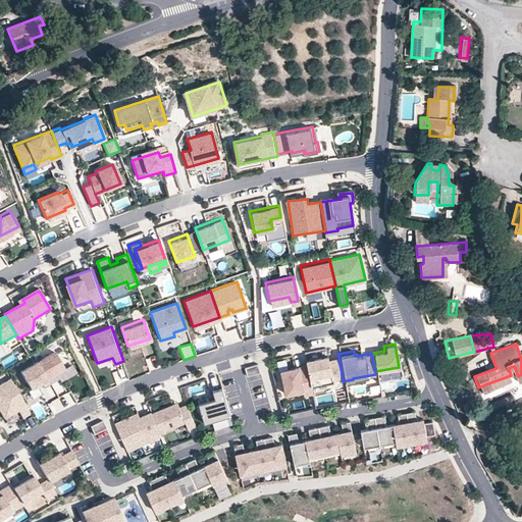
[(54,353),(39,362),(49,380),(65,371),(54,353)]
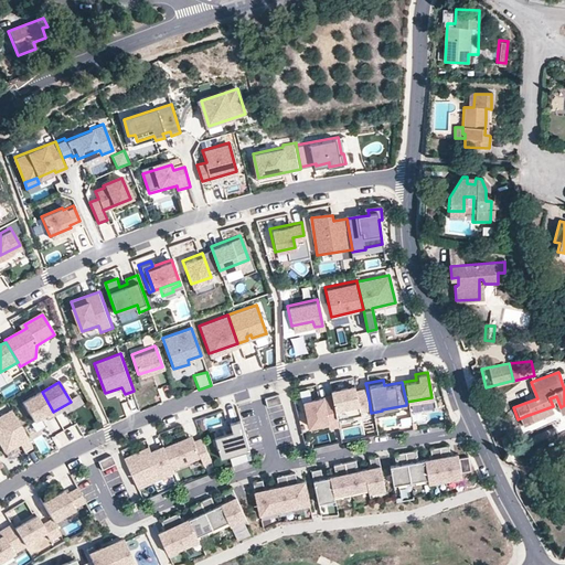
[(353,383),(329,387),(330,393),(334,422),(360,417),(358,407),(370,405),(366,386),(353,388),(353,383)]
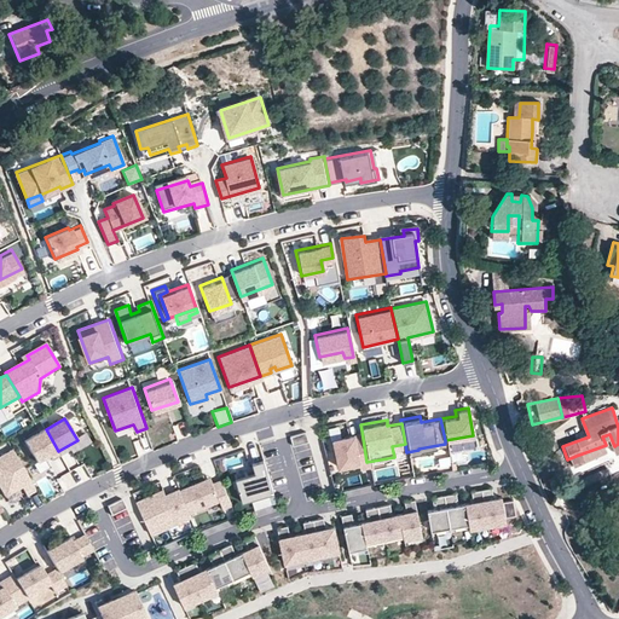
[(46,429),(24,441),(38,463),(58,451),(46,429)]
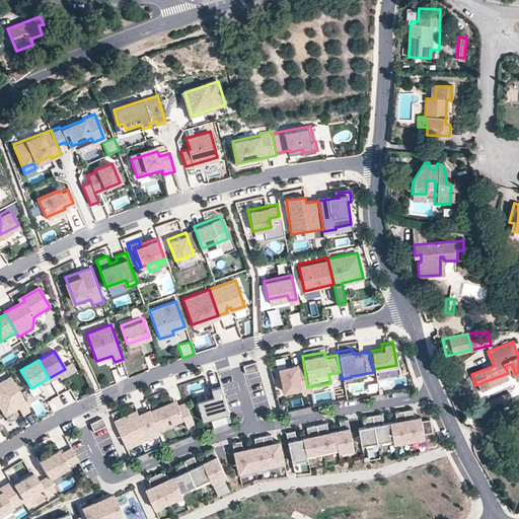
[(303,361),(277,366),(281,390),(299,387),(300,390),(308,389),(307,387),(303,361)]
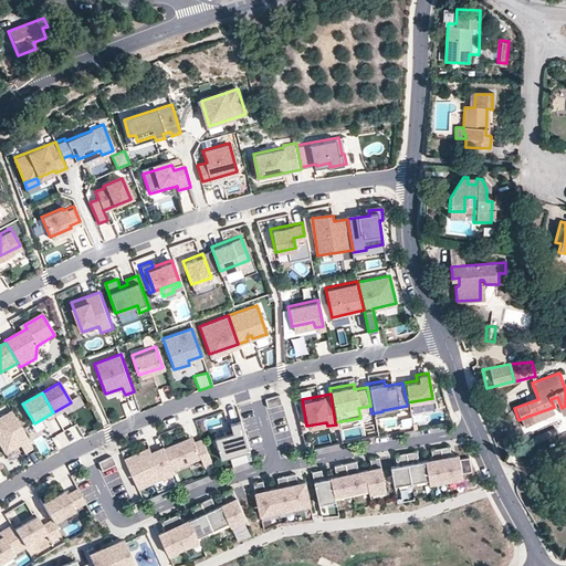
[(556,412),(554,407),(526,417),(528,422),(556,412)]
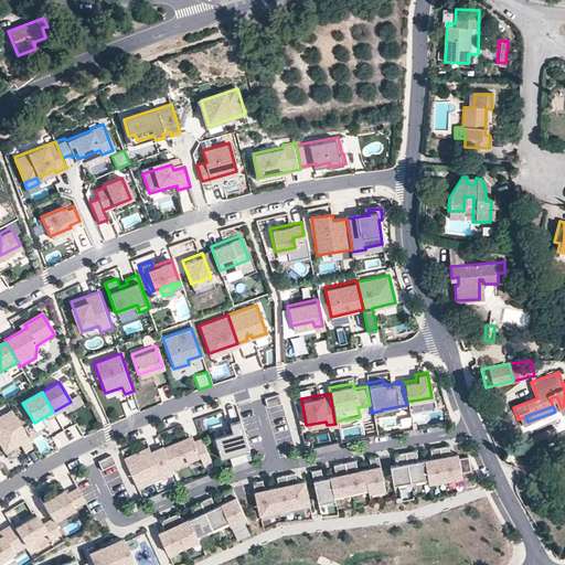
[(11,411),(0,416),(0,447),(3,454),(20,444),(24,452),(33,448),(11,411)]
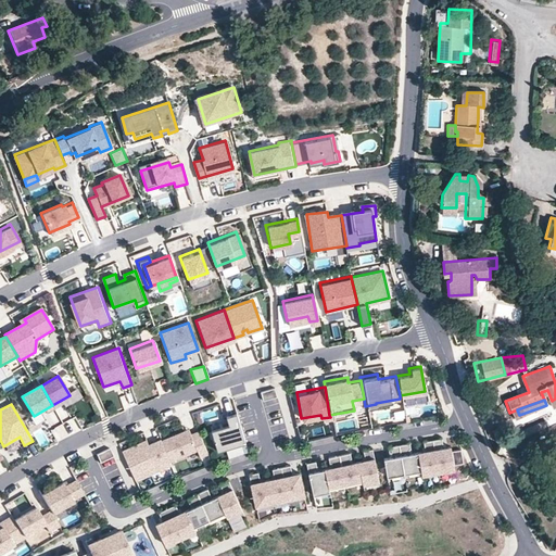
[(226,425),(209,429),(214,449),(241,440),(234,413),(224,415),(226,425)]
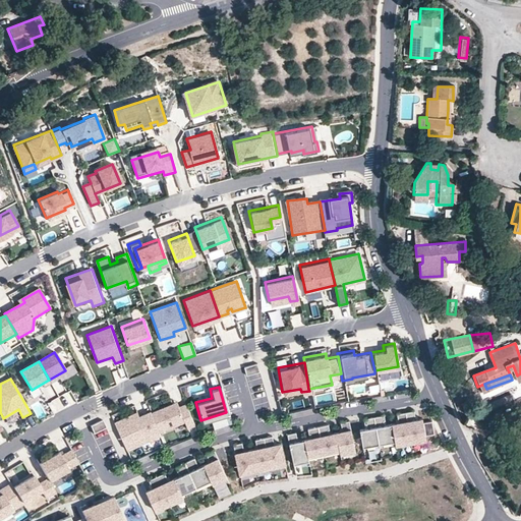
[(70,391),(75,400),(80,396),(75,388),(70,391)]
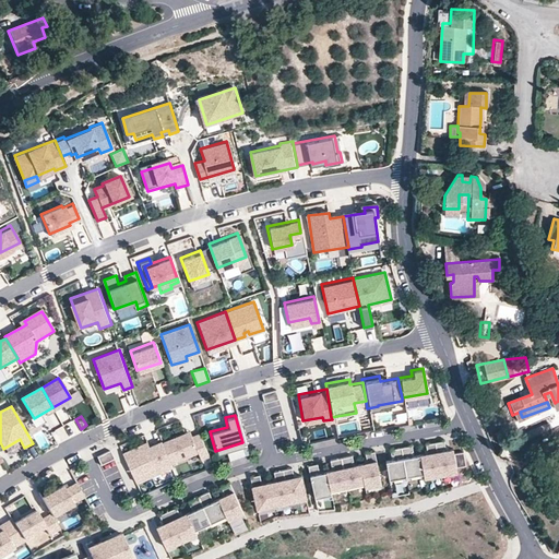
[(189,430),(162,442),(170,463),(198,451),(201,459),(209,455),(199,432),(191,436),(189,430)]
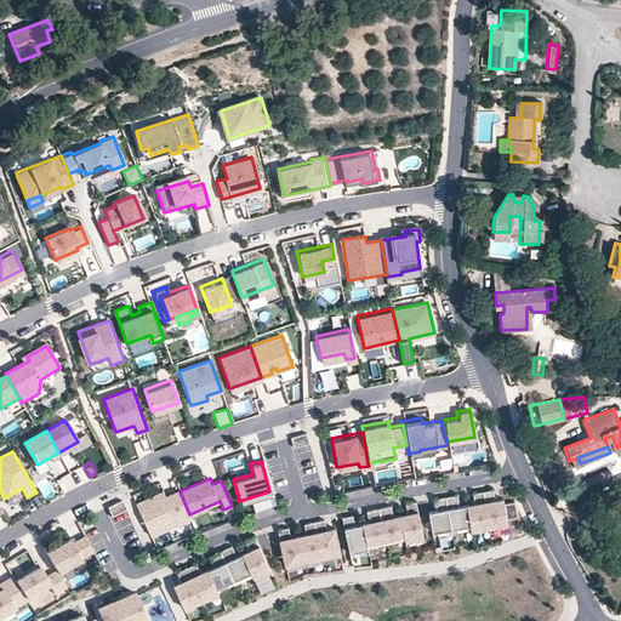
[(161,488),(135,500),(149,533),(189,516),(189,514),(180,491),(177,488),(164,494),(161,488)]
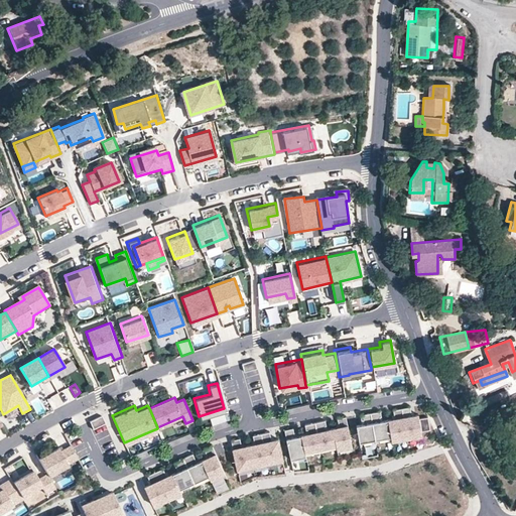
[(408,405),(400,406),(405,436),(420,434),(419,429),(428,428),(426,415),(417,417),(416,413),(409,414),(408,405)]
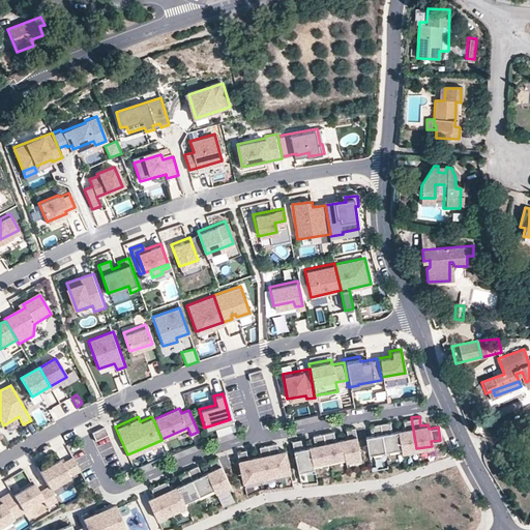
[(416,448),(411,417),(402,419),(404,429),(396,430),(400,447),(401,451),(416,448)]
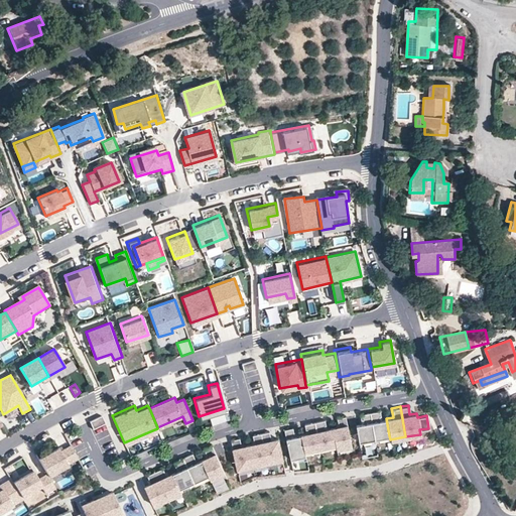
[(25,424),(34,419),(29,410),(20,415),(25,424)]
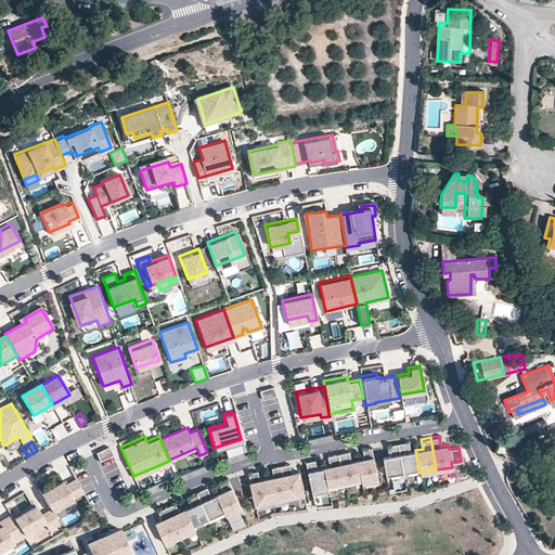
[(398,442),(402,470),(418,468),(415,450),(409,451),(408,441),(398,442)]
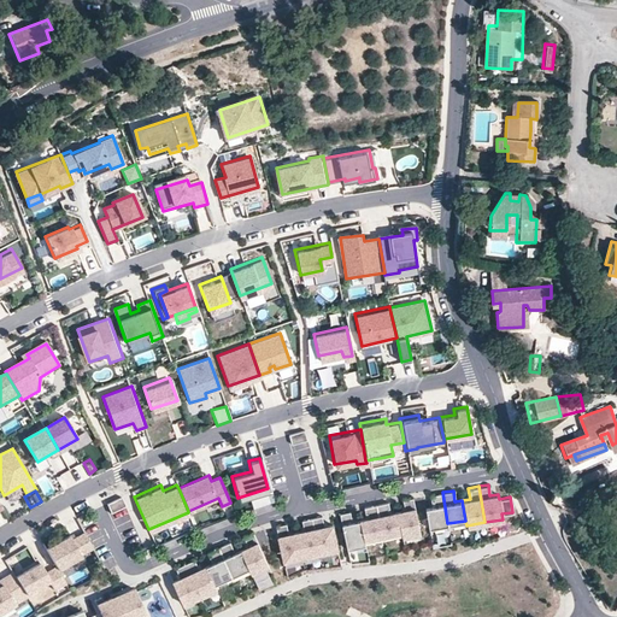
[(428,527),(447,523),(442,492),(429,494),(430,506),(424,506),(428,527)]
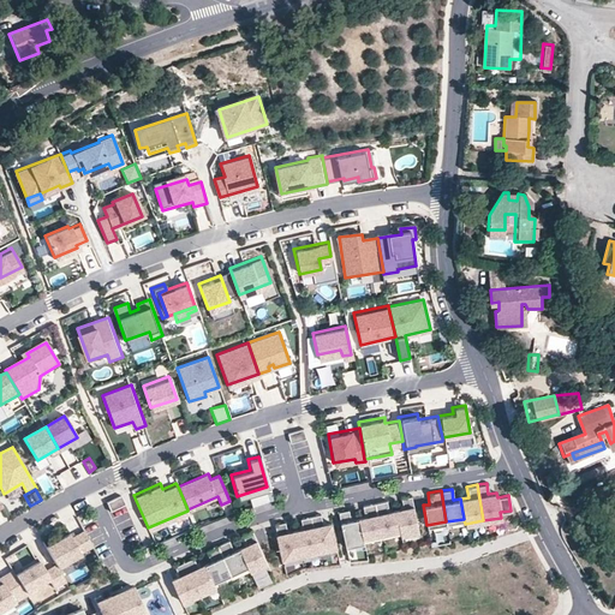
[(401,508),(394,509),(399,535),(418,530),(410,495),(399,497),(401,508)]
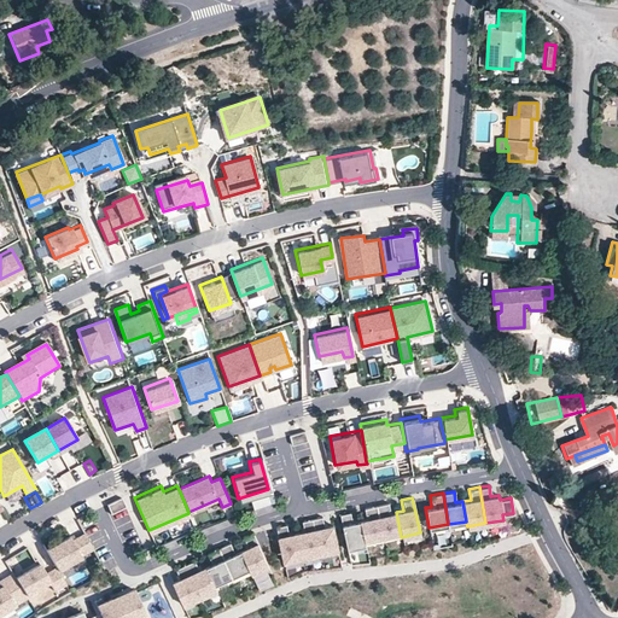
[(388,502),(374,505),(383,541),(401,537),(396,512),(390,513),(388,502)]
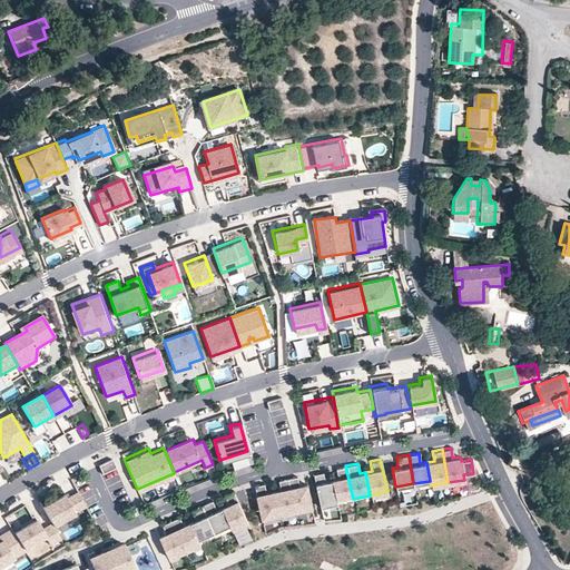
[(337,479),(332,480),(336,502),(353,499),(345,465),(335,468),(337,479)]
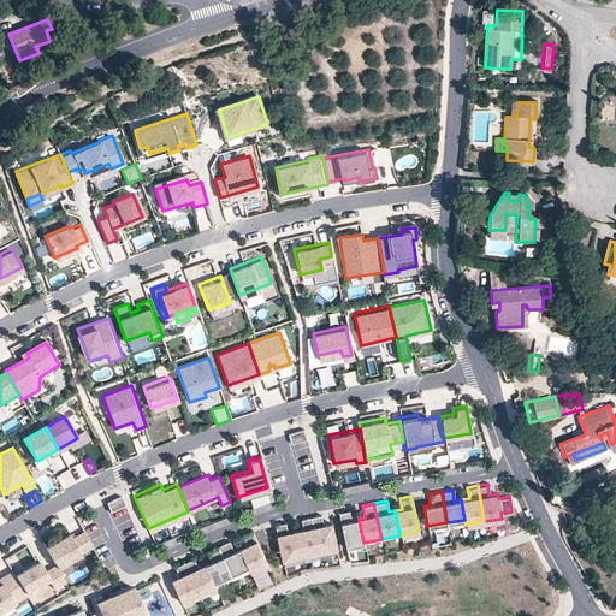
[(348,509),(337,511),(345,546),(363,543),(359,519),(353,520),(350,514),(349,515),(348,509)]
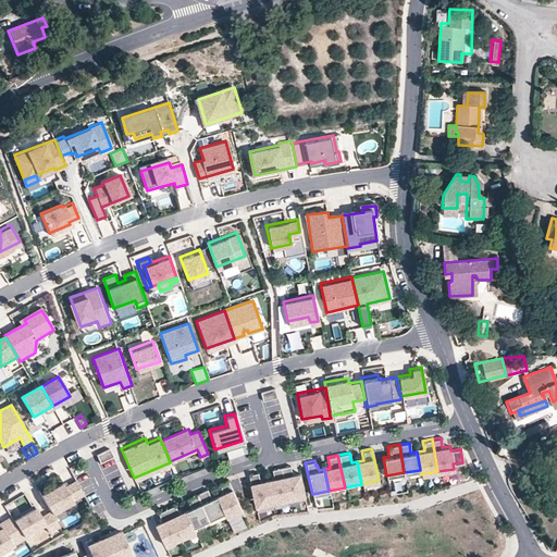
[(281,467),(288,498),(304,495),(298,472),(292,474),(289,465),(281,467)]
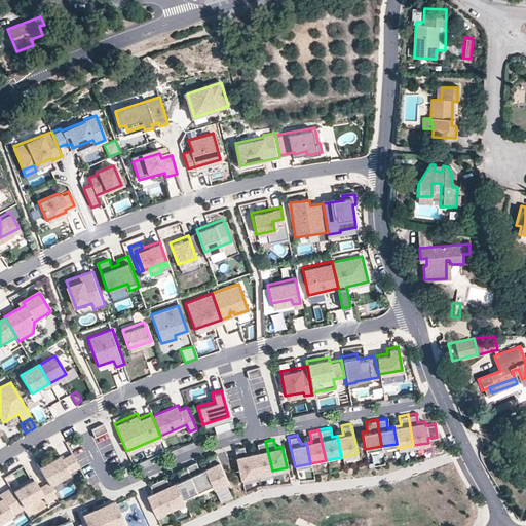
[(256,474),(272,471),(265,441),(256,443),(258,451),(252,453),(256,474)]
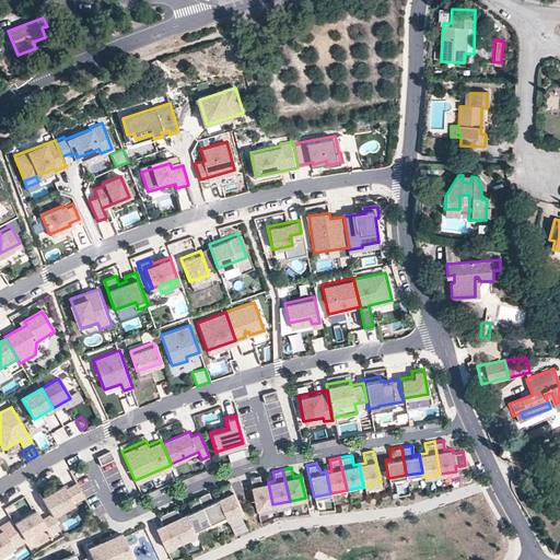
[(256,509),(272,504),(268,482),(260,483),(258,475),(248,477),(256,509)]
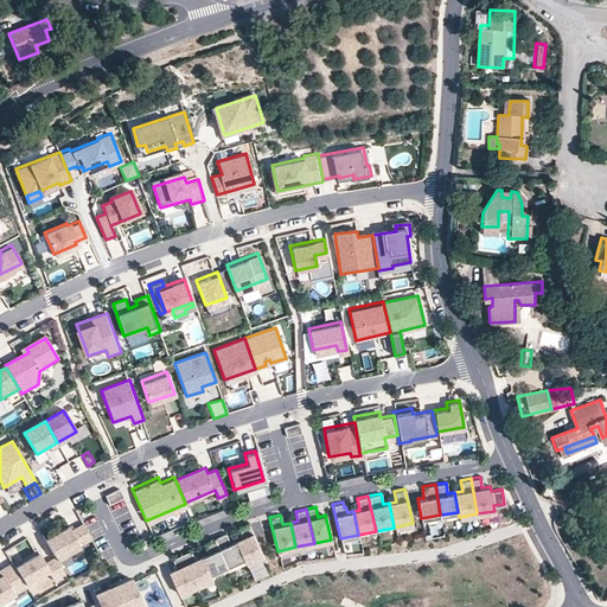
[(68,524),(44,536),(55,556),(90,536),(82,521),(69,526),(68,524)]
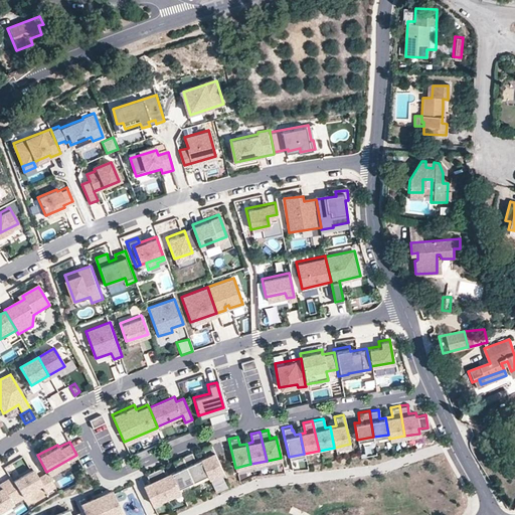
[(200,460),(206,474),(208,477),(221,471),(209,444),(200,448),(205,458),(200,460)]
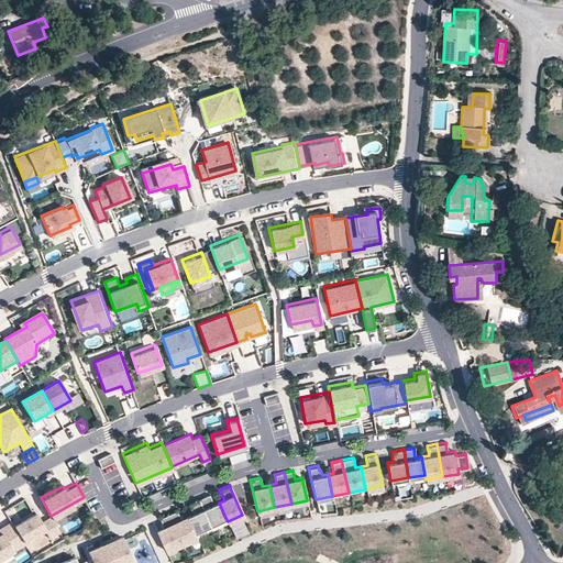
[(207,494),(198,498),(210,526),(225,518),(219,503),(212,506),(207,494)]
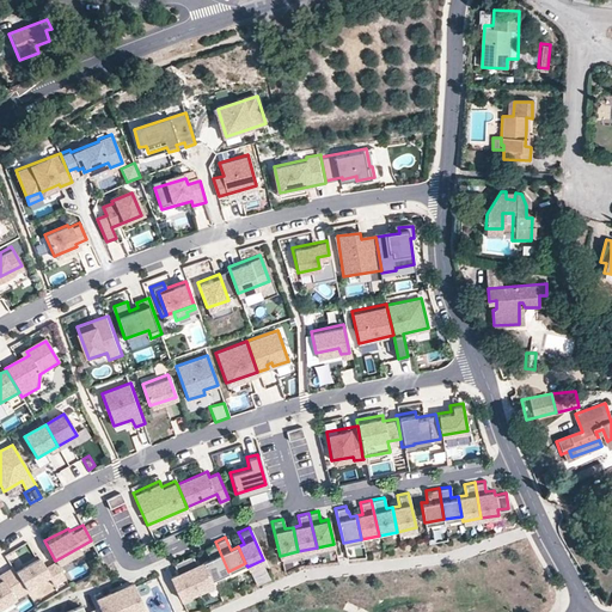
[(210,579),(228,571),(215,542),(203,548),(209,560),(203,562),(210,579)]
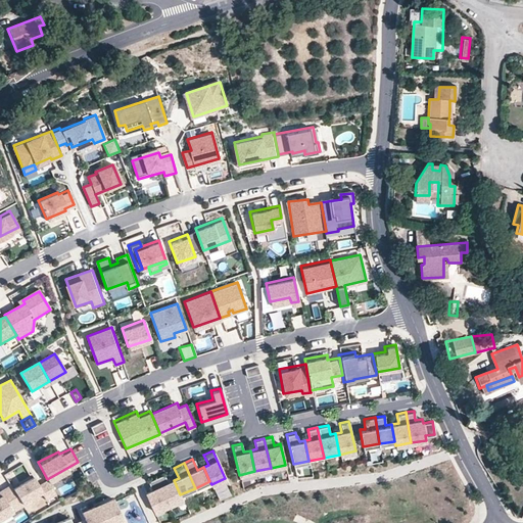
[(34,475),(12,487),(21,503),(42,490),(47,498),(55,493),(45,476),(37,481),(34,475)]
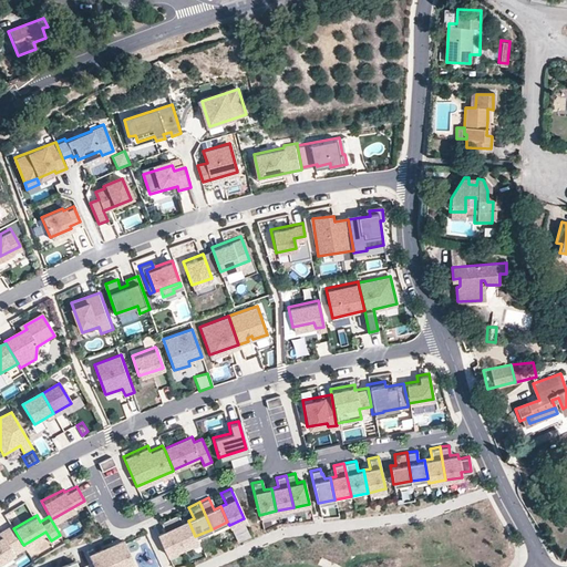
[(177,515),(169,518),(182,547),(197,539),(195,536),(188,521),(181,524),(177,515)]
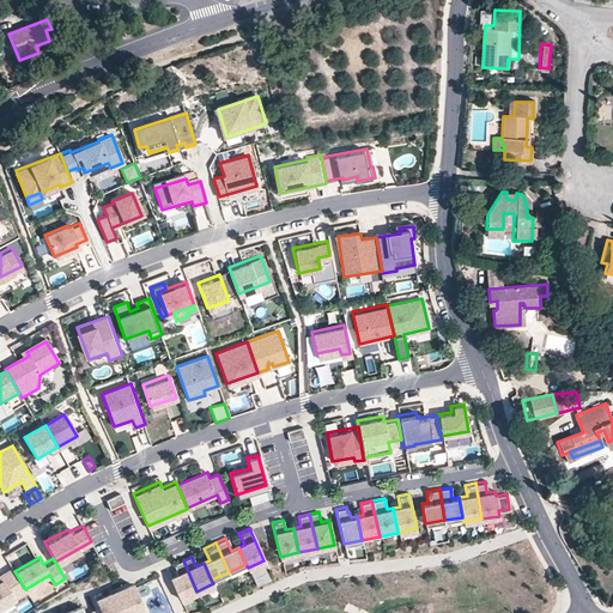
[(180,599),(196,592),(183,560),(173,565),(177,575),(170,578),(180,599)]
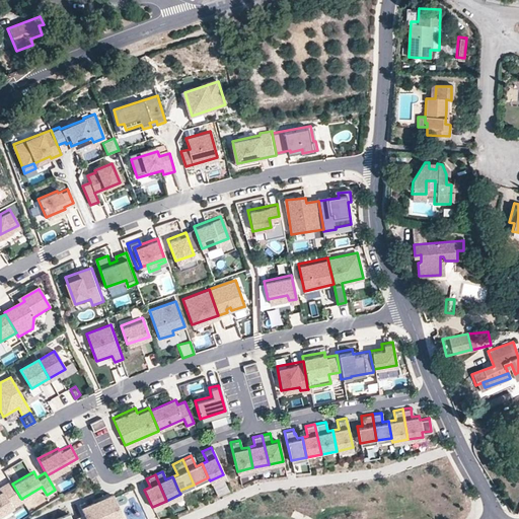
[(0,488),(1,491),(0,491),(0,512),(21,499),(12,484),(9,479),(0,485),(0,488)]
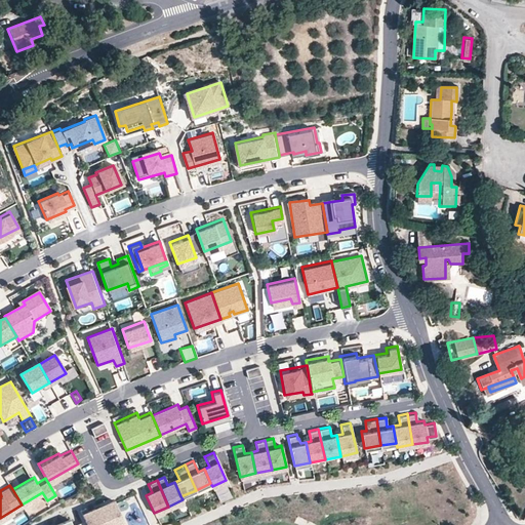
[(113,497),(95,505),(104,524),(116,524),(123,522),(113,497)]
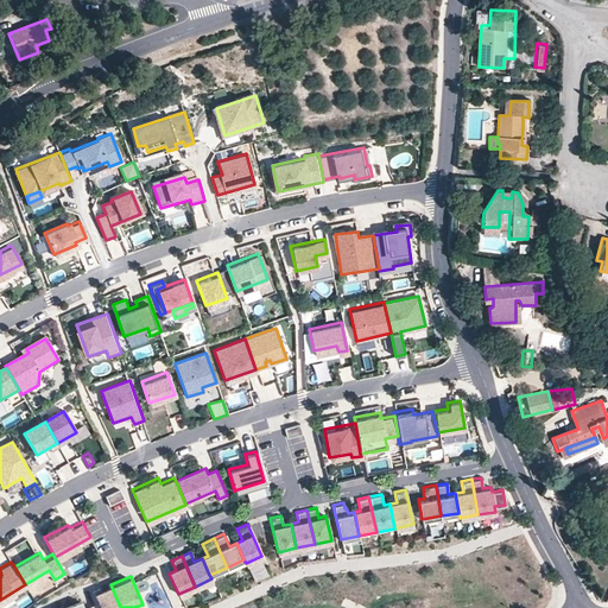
[(99,606),(92,607),(120,607),(111,584),(93,593),(99,606)]
